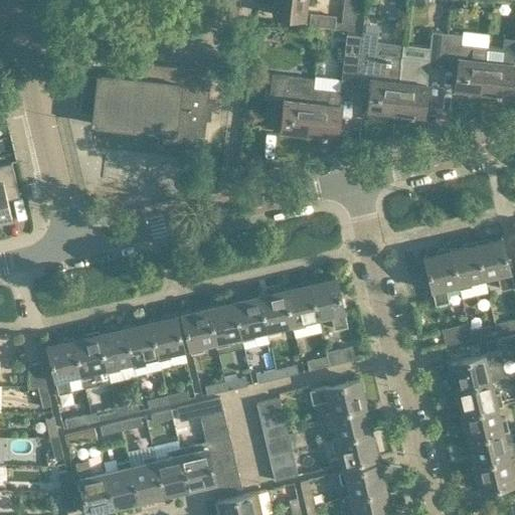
[(315,0),(275,0),(274,13),(273,12),(272,14),(304,17),(305,16),(303,16),(305,3),(315,4),(315,0)]
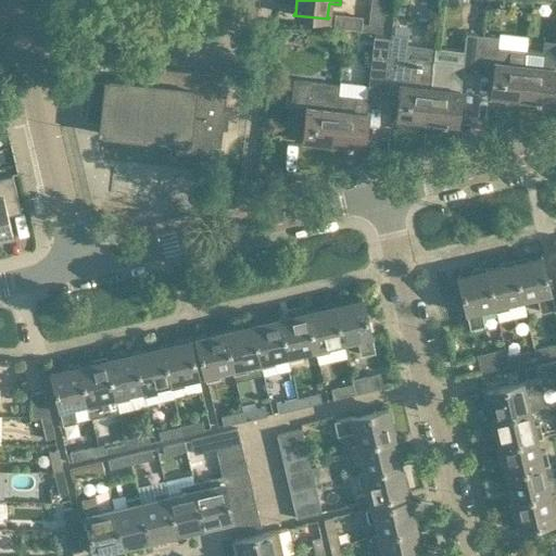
[(370,9),(368,23),(382,25),(383,10),(370,9)]
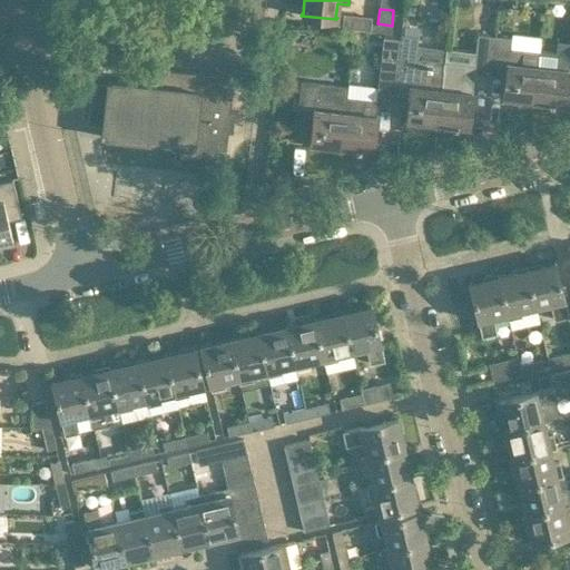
[(491,69),(495,36),(478,33),(473,72),(491,75),(491,69)]
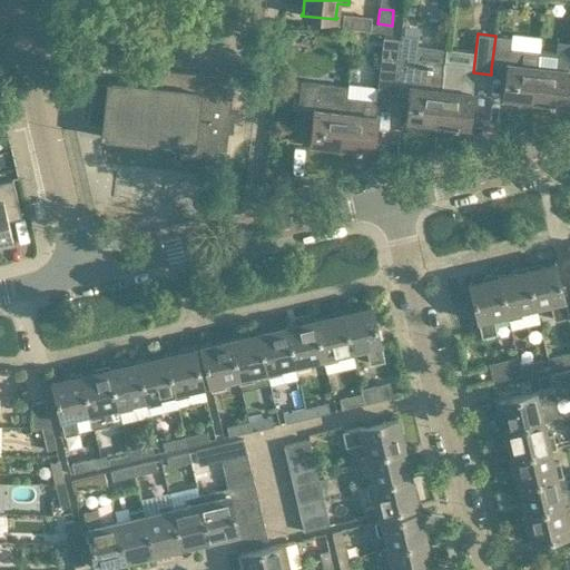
[(495,36),(491,69),(505,71),(502,98),(504,98),(505,97),(519,98),(518,106),(533,108),(533,100),(539,51),(511,48),(512,38),(495,36)]
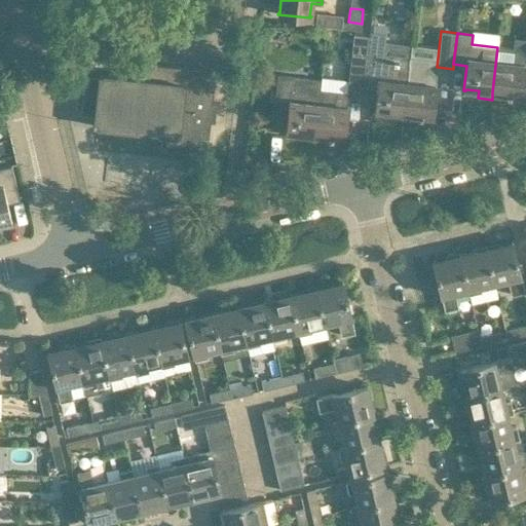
[(352,52),(348,88),(364,90),(365,86),(368,54),(370,36),(354,34),(352,52)]
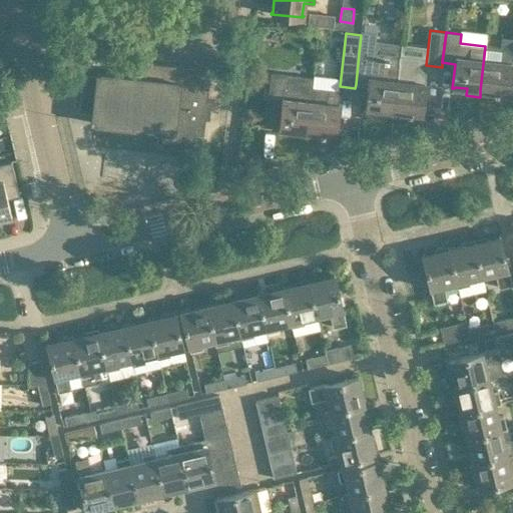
[(361,35),(356,84),(368,85),(366,109),(368,109),(368,108),(384,109),(394,110),(397,81),(399,67),(399,58),(374,55),(376,35),(361,33),(361,35)]
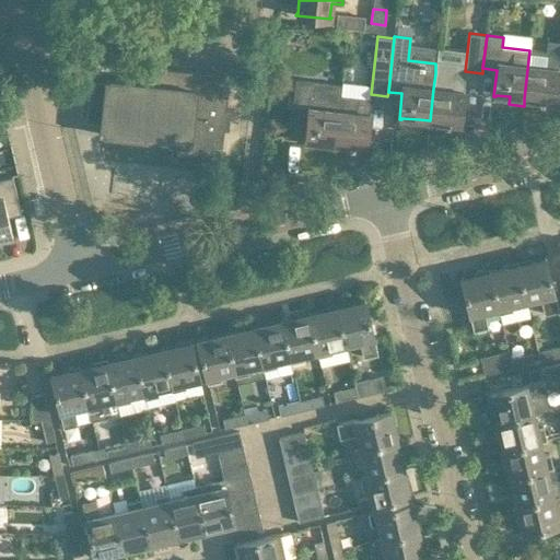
[(524,98),(524,106),(538,108),(538,101),(544,102),(544,101),(552,102),(552,103),(555,103),(559,68),(558,68),(559,55),(559,42),(548,41),(546,53),(529,50),(524,98)]
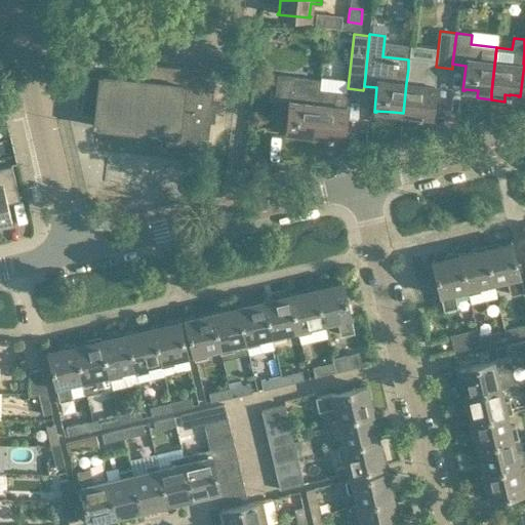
[(84,76),(80,114),(85,114),(93,115),(92,125),(165,133),(164,150),(197,153),(199,136),(207,137),(209,122),(214,71),(214,70),(145,63),(143,79),(97,74),(97,77),(84,76)]
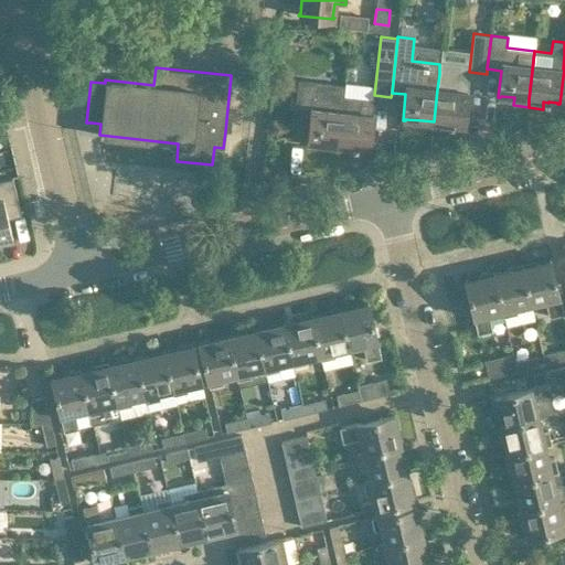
[(437,89),(434,121),(448,124),(448,125),(454,126),(454,124),(462,125),(462,127),(465,127),(467,105),(470,77),(456,75),(439,74),(437,89)]
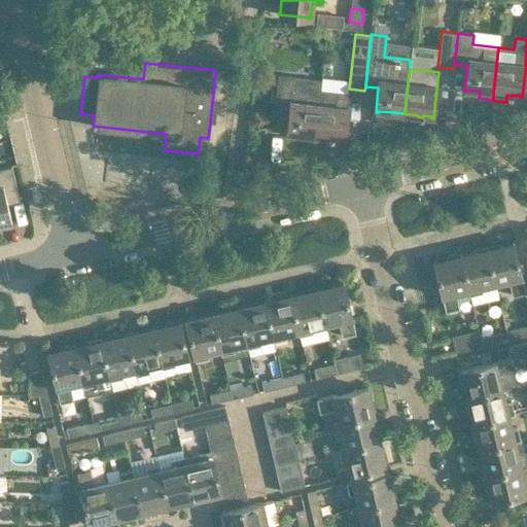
[(278,75),(274,111),(275,111),(276,106),(289,108),(286,133),(288,133),(288,131),(315,134),(318,104),(320,90),(321,80),(306,78),(293,77),(278,75)]
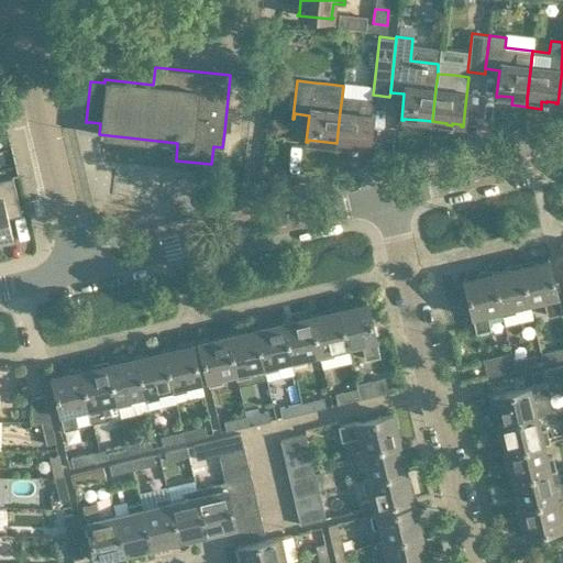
[(340,111),(337,143),(350,145),(350,147),(355,147),(355,146),(365,147),(365,148),(366,148),(373,99),(342,96),(340,111)]
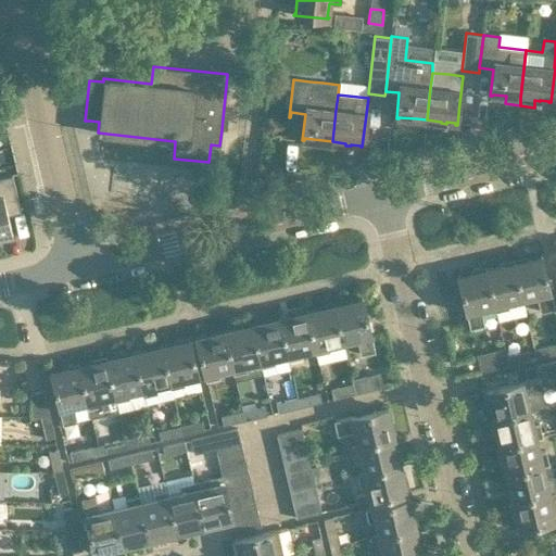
[(0,176),(0,236),(12,232),(7,207),(20,204),(12,174),(0,176)]
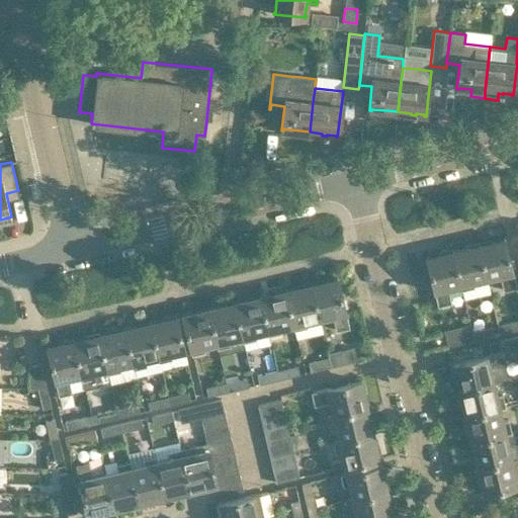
[(479,243),(478,243),(486,279),(500,276),(503,290),(515,287),(504,237),(502,238),(503,239),(479,245),(479,243)]
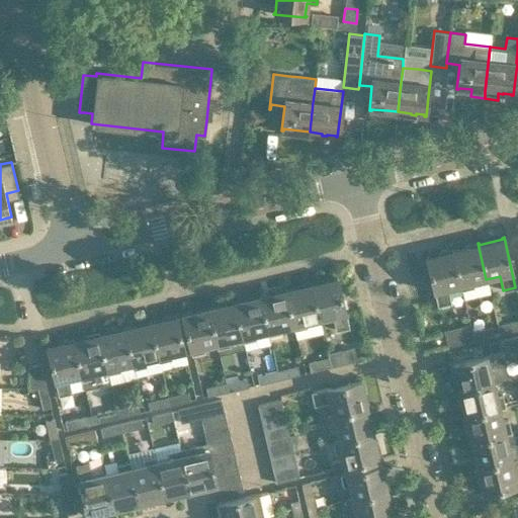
[(452,249),(451,249),(460,285),(461,285),(462,290),(475,287),(473,282),(486,279),(478,243),(477,243),(477,245),(452,251),(452,249)]
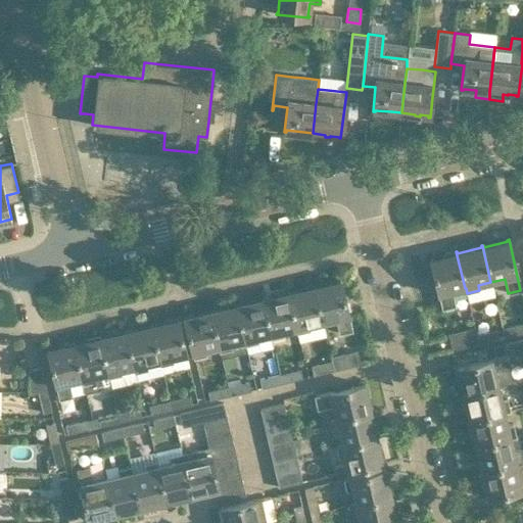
[(465,288),(456,251),(456,253),(431,259),(431,257),(429,258),(441,308),(455,305),(452,291),(465,288)]
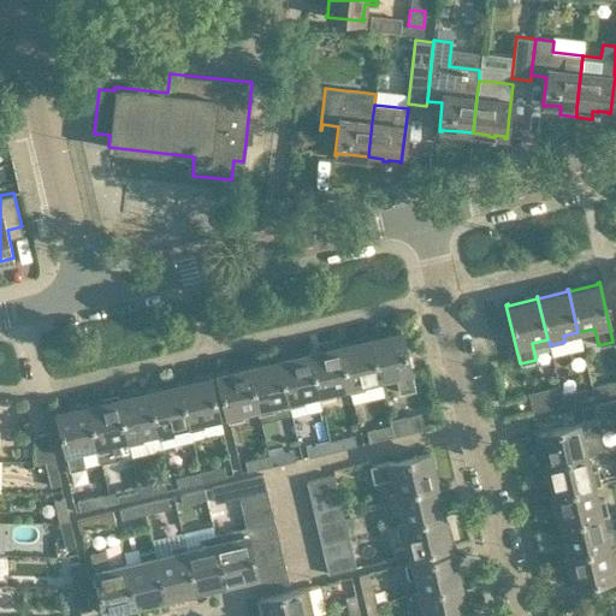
[(369,336),(368,337),(378,379),(395,375),(398,391),(414,388),(400,329),(398,330),(398,332),(369,339),(369,336)]
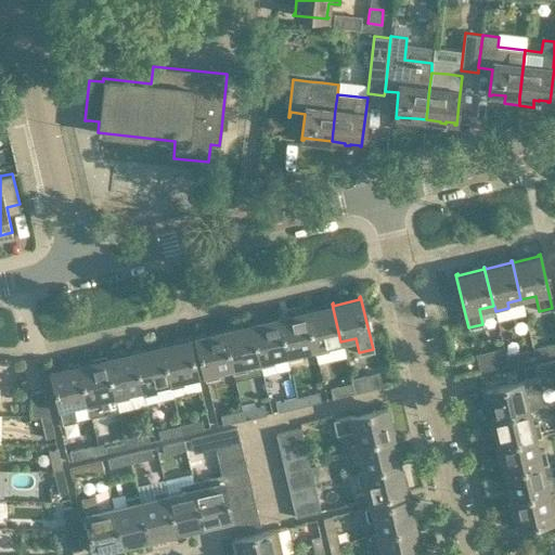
[(305,310),(304,310),(313,348),(314,353),(327,350),(326,345),(340,341),(332,304),(331,304),(331,306),(306,311),(305,310)]
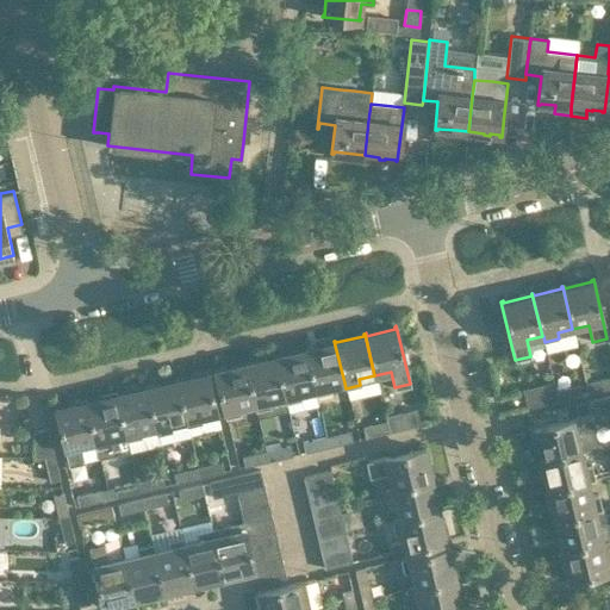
[(305,347),(304,348),(315,390),(316,396),(330,392),(329,386),(344,383),(334,341),(334,343),(306,349),(305,347)]
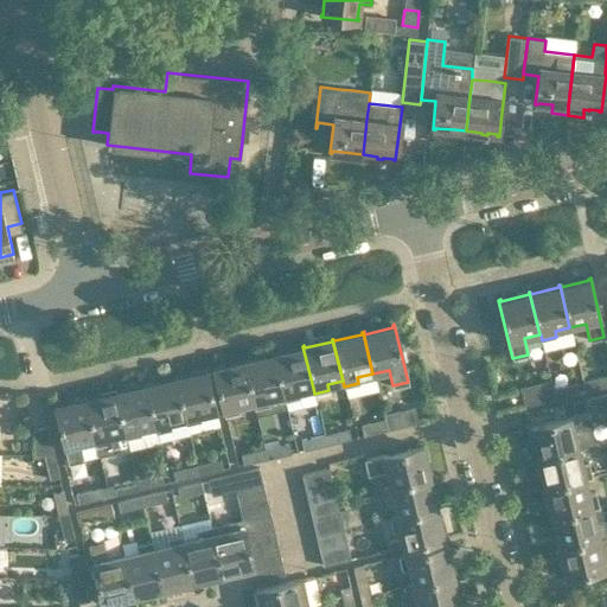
[(606,371),(583,377),(586,389),(606,383),(606,339),(606,343),(606,371)]
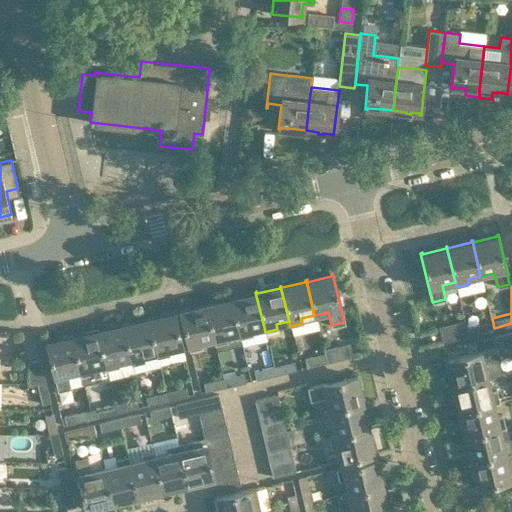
[(231,297),(230,298),(238,333),(239,338),(252,335),(250,330),(264,327),(255,292),(255,294),(231,300),(231,297)]
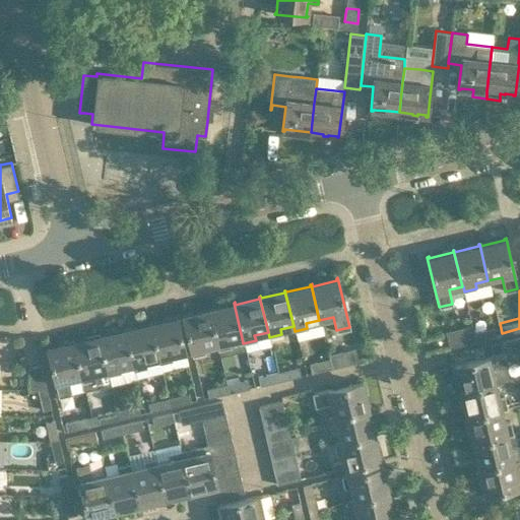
[(209,308),(208,308),(216,344),(217,349),(231,346),(229,341),(242,338),(234,303),(234,305),(209,311),(209,308)]
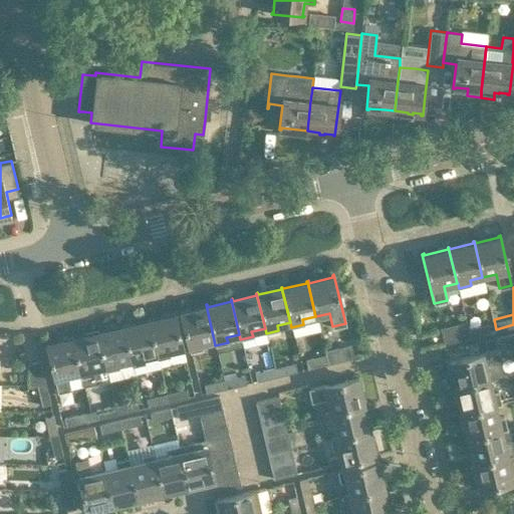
[(214,340),(206,304),(205,305),(206,307),(181,313),(181,311),(179,311),(189,351),(202,348),(201,343),(214,340)]
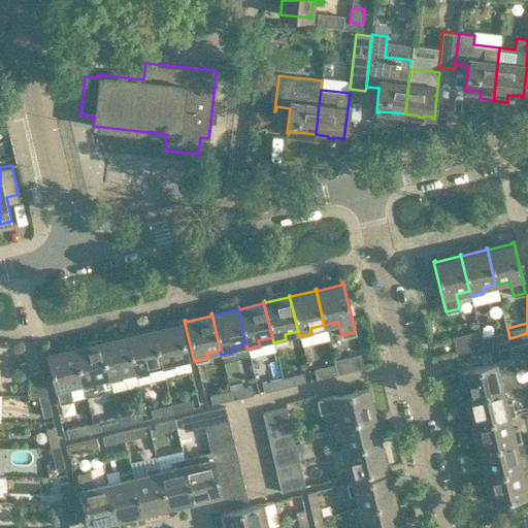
[(153,327),(152,327),(161,369),(174,366),(173,361),(187,358),(178,321),(177,322),(177,324),(153,330),(153,327)]
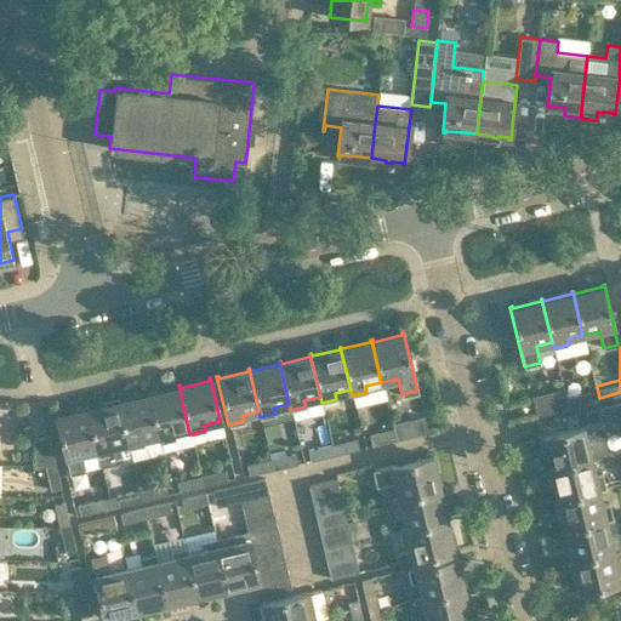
[(148,392),(148,393),(158,436),(161,453),(192,445),(189,434),(178,385),(177,386),(178,388),(149,396),(148,392)]
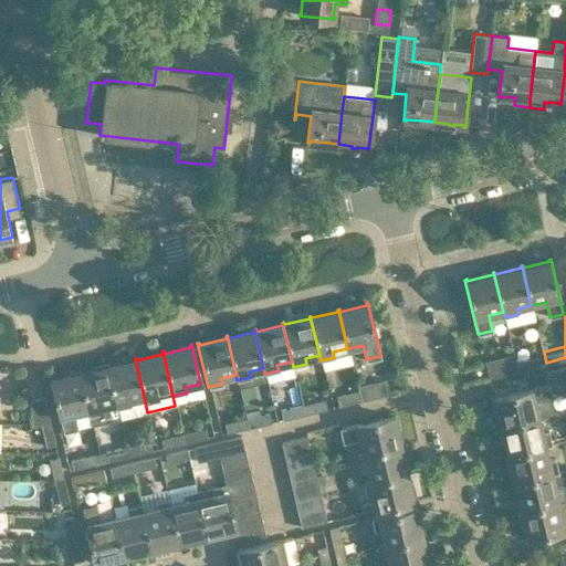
[(517,371),(515,362),(514,354),(484,360),(489,378),(517,371)]
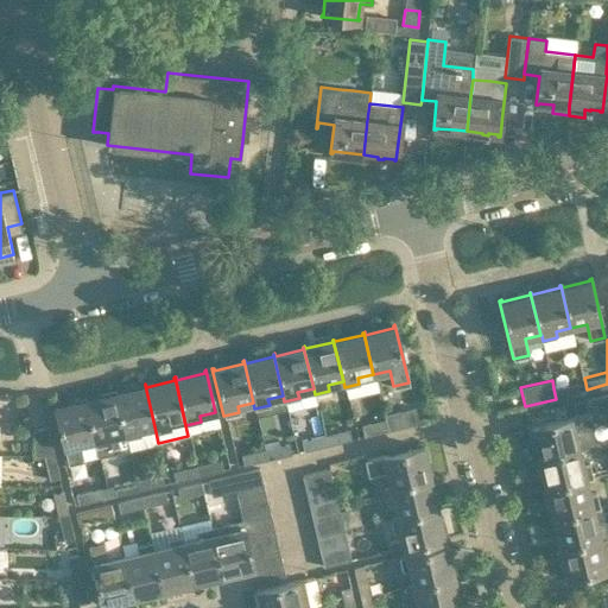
[(577,384),(553,388),(556,399),(580,393),(577,384)]
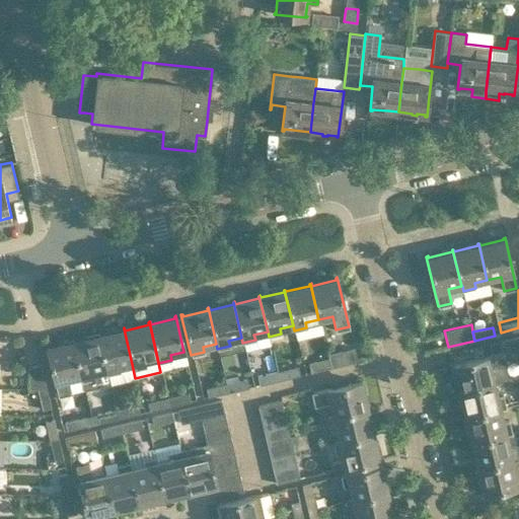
[(98,334),(97,335),(107,375),(120,372),(119,367),(132,364),(124,328),(123,328),(123,330),(98,337),(98,334)]
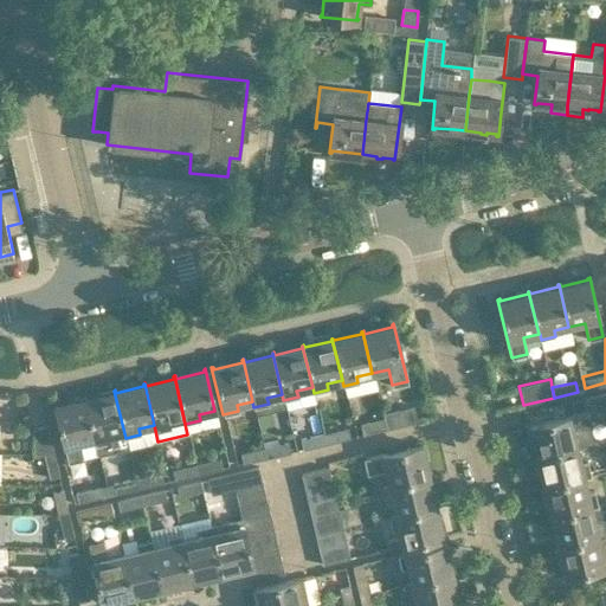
[(85,397),(84,397),(84,400),(94,439),(95,445),(96,450),(97,452),(97,453),(127,446),(126,438),(124,432),(114,391),(114,393),(85,400),(85,397)]
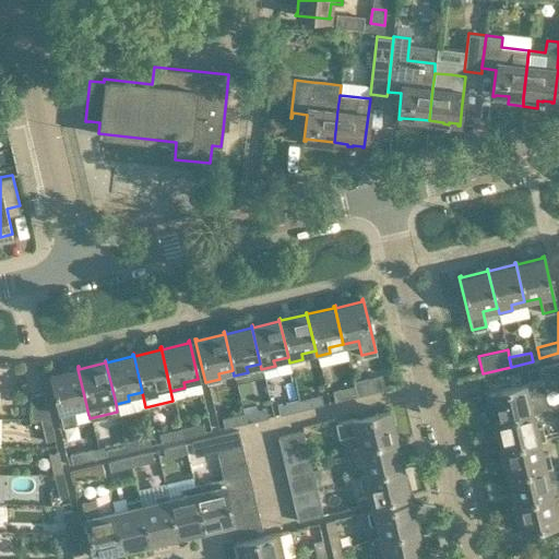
[(558,361),(543,366),(545,379),(558,376),(558,361)]
